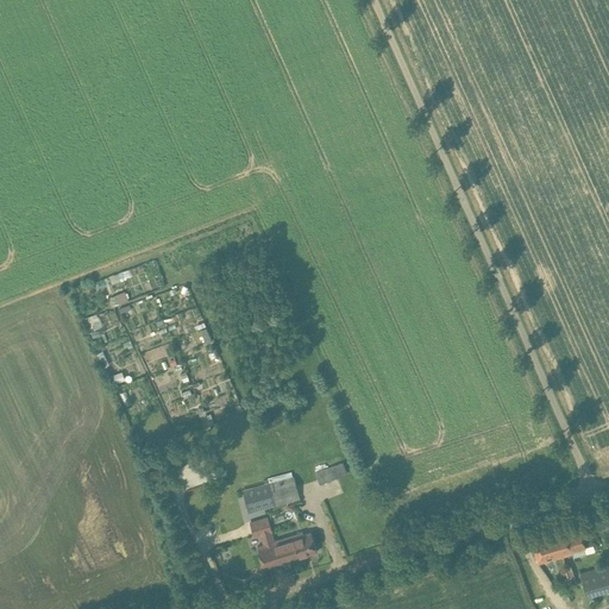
[(101,278),(105,287),(131,275),(127,268),(101,278)]
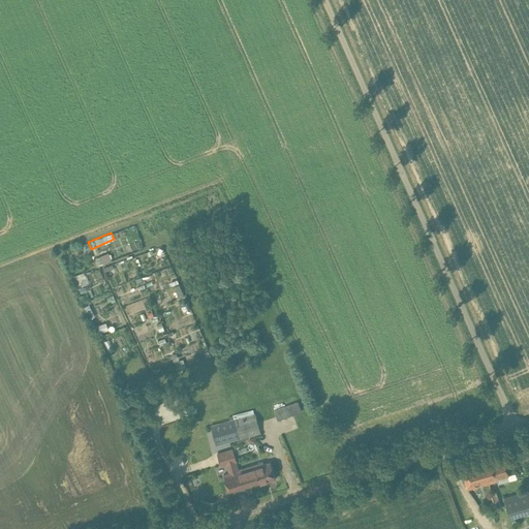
[(99,265),(111,260),(107,252),(96,256),(99,265)]
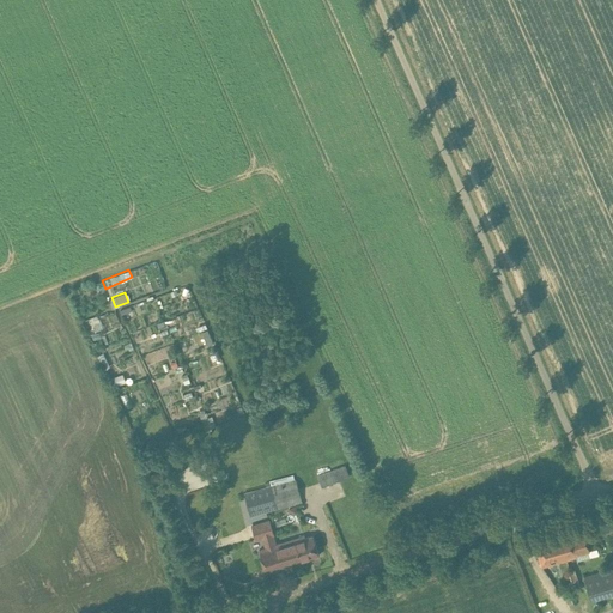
[(98,319),(84,325),(87,331),(95,328),(103,325),(101,319),(98,319)]
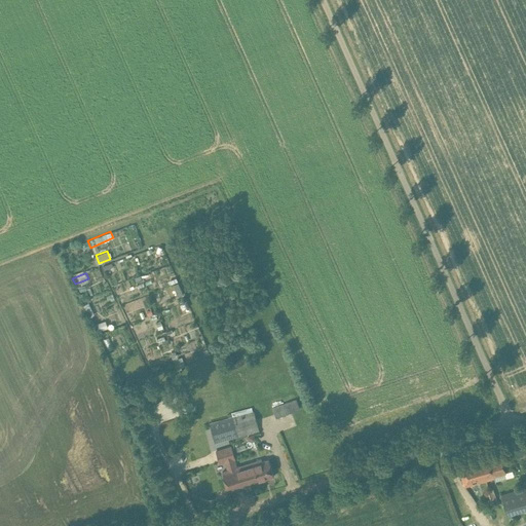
[(179,284),(173,286),(178,296),(183,294),(179,284)]
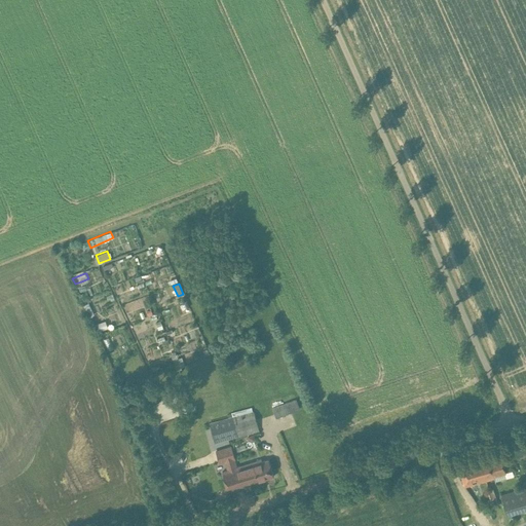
[(147,296),(122,303),(127,322),(143,316),(141,308),(150,306),(147,296)]
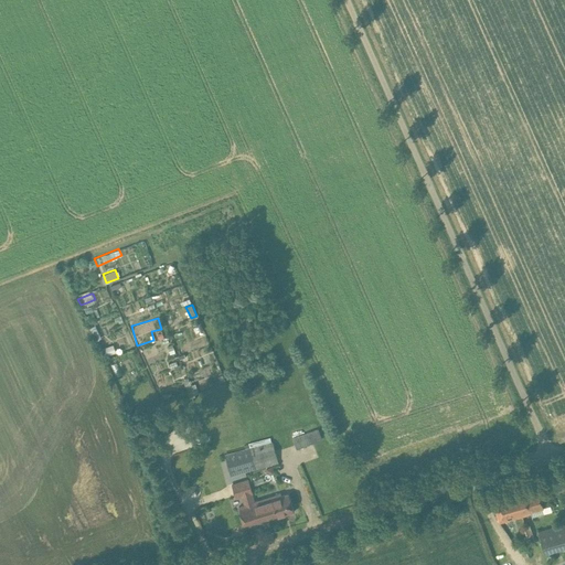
[(96,326),(89,329),(96,341),(102,339),(96,326)]
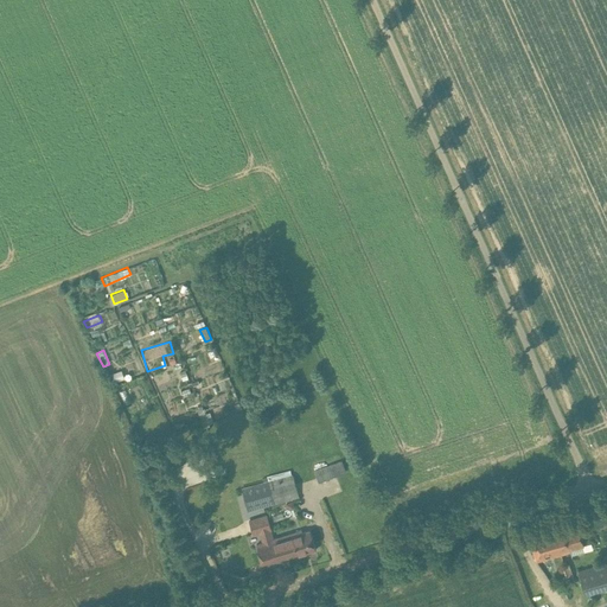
[(204,409),(198,411),(204,428),(210,426),(209,425),(205,414),(204,409)]
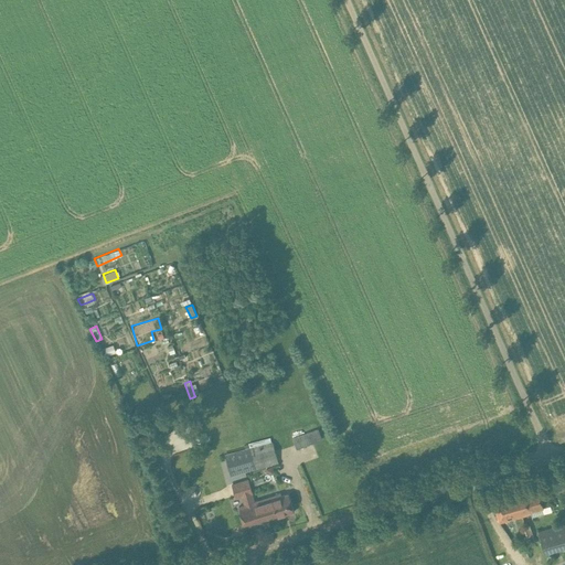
[(318,429),(292,439),(296,449),(321,440),(318,429)]
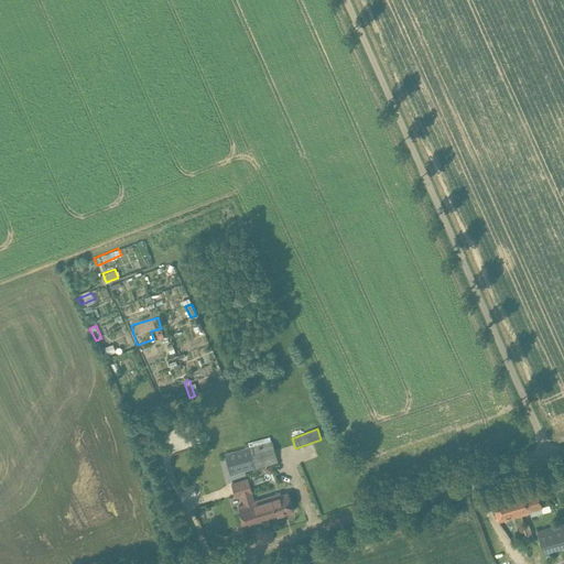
[(273,443),(227,455),(232,474),(278,461),(273,443)]
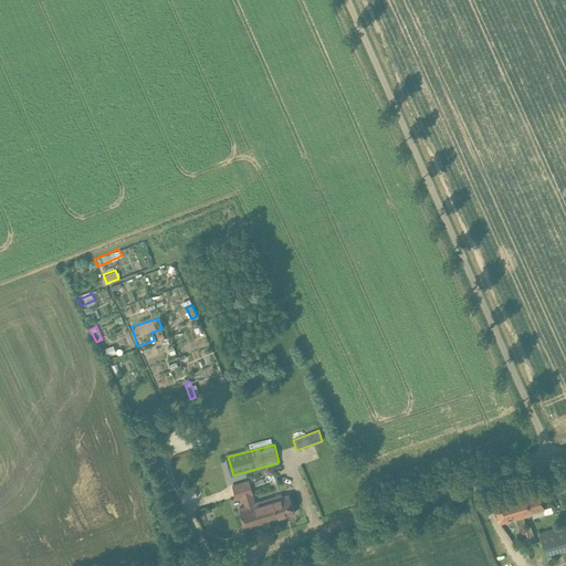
[(248,480),(231,484),(236,499),(242,498),(244,506),(240,507),(245,527),(270,521),(263,500),(254,503),(251,494),(253,494),(248,480)]
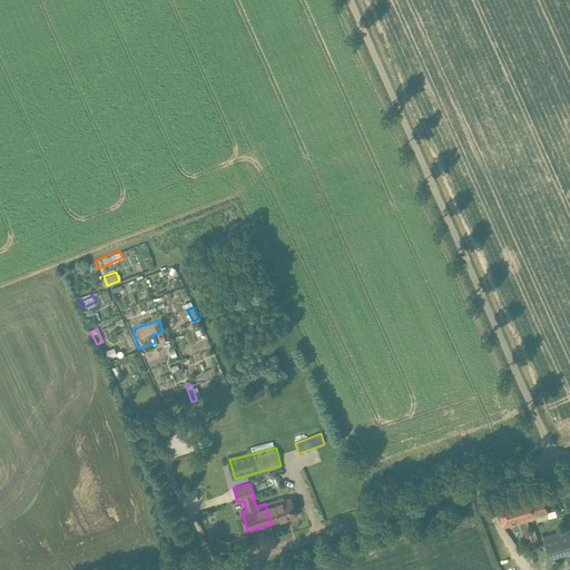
[(543,492),(498,505),(501,517),(503,527),(536,517),(537,521),(549,518),(547,512),(547,511),(548,511),(546,503),(543,492)]
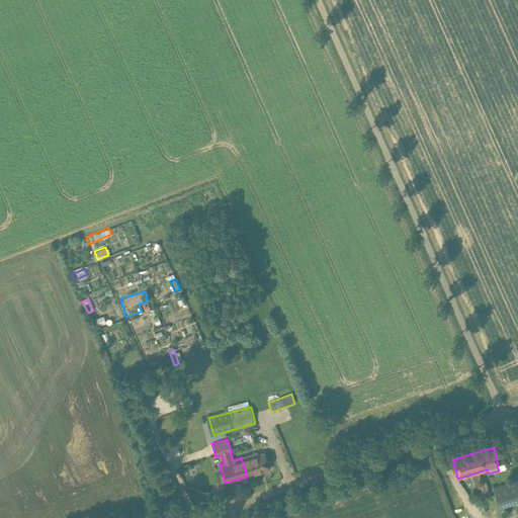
[(257,452),(241,457),(247,477),(270,468),(265,453),(258,455),(257,452)]
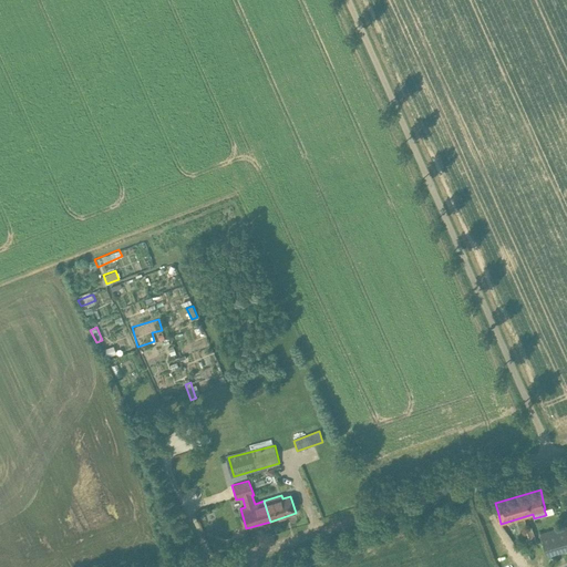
[(566,526),(540,534),(546,554),(566,547),(566,526)]
